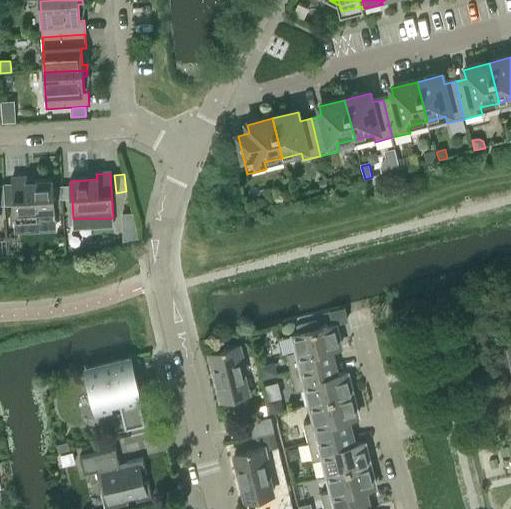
[(27,178),(13,179),(13,185),(14,207),(15,224),(17,224),(18,234),(39,233),(38,221),(55,220),(54,200),(53,188),(53,182),(27,183),(27,178)]
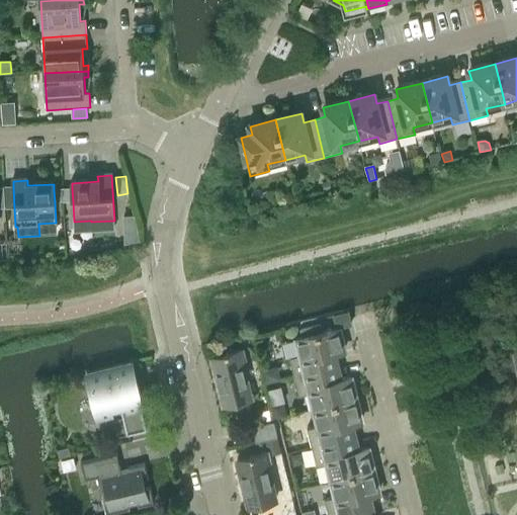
[(13,187),(4,187),(4,188),(5,208),(5,209),(14,209),(13,187)]
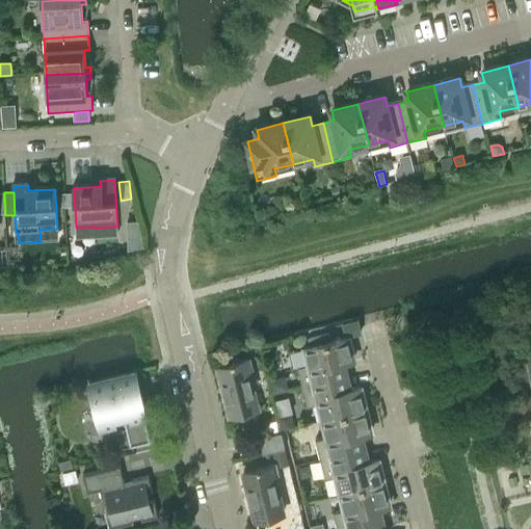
[(64,194),(55,195),(56,208),(65,207),(64,194)]
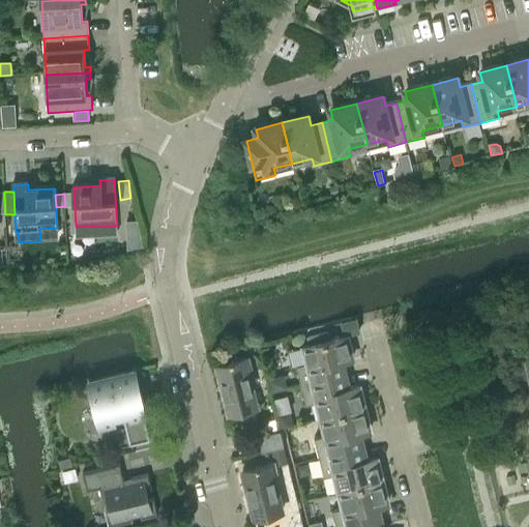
[(74,194),(64,194),(65,206),(65,207),(75,207),(74,194)]
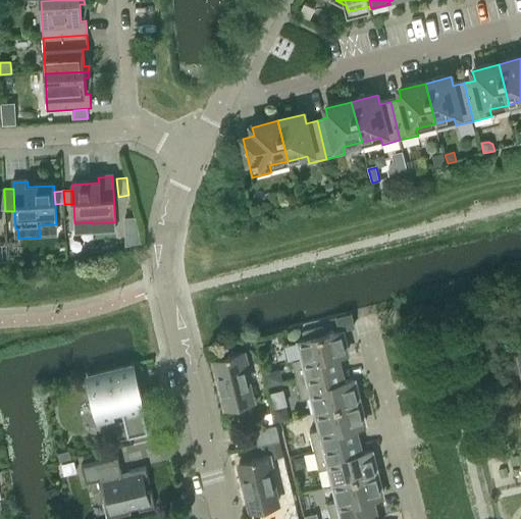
[(298,381),(339,371),(335,359),(348,356),(342,331),(325,335),(323,328),(304,333),(306,341),(300,342),(304,359),(293,362),(298,381)]
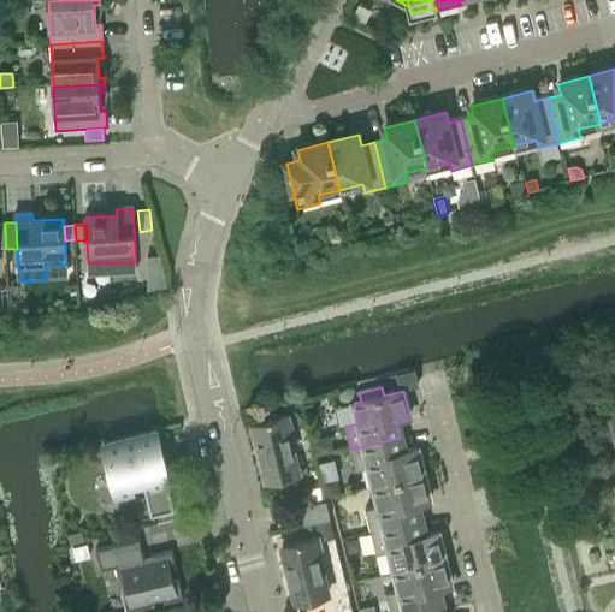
[(267,483),(299,476),(285,419),(253,426),(267,483)]
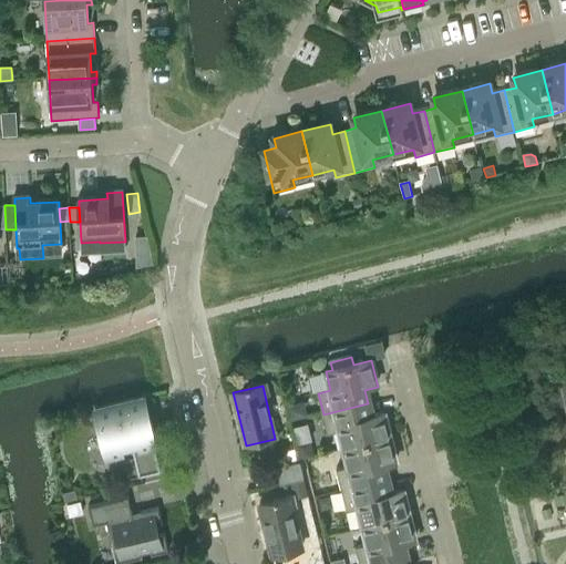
[(143,401),(98,412),(109,458),(134,451),(141,478),(161,473),(143,401)]
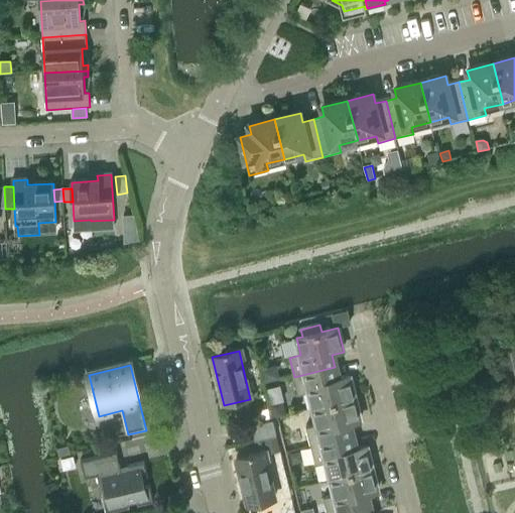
[(338,379),(335,367),(294,377),(298,396),(309,393),(313,409),(355,399),(350,376),(338,379)]
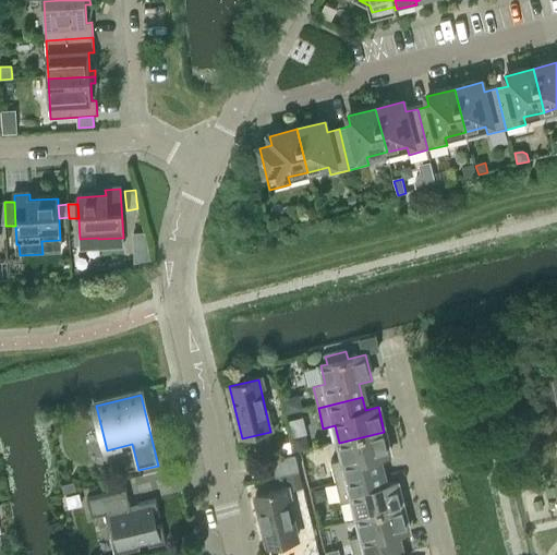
[(299,398),(285,401),(287,413),(301,410),(299,398)]
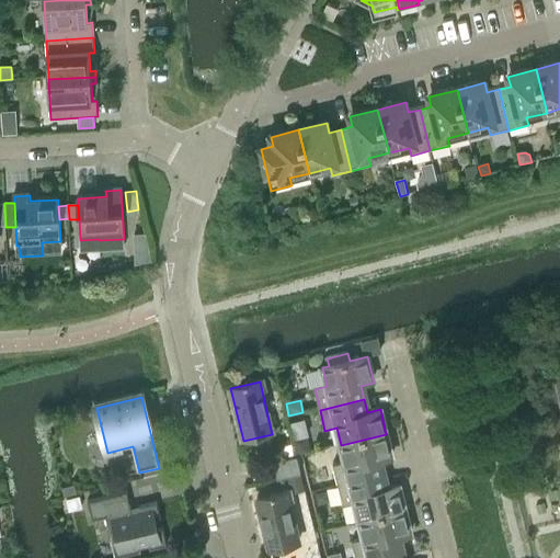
[(339,487),(383,476),(379,463),(392,459),(386,434),(341,445),(345,463),(333,466),(339,487)]
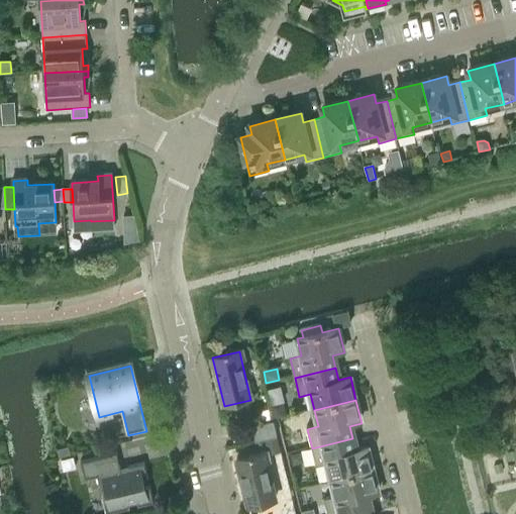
[(282,405),(273,408),(276,418),(285,416),(282,405)]
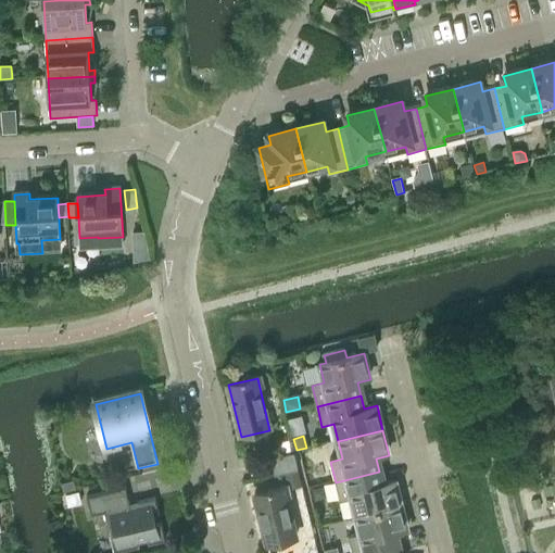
[(299,470),(294,454),(272,460),(276,476),(299,470)]
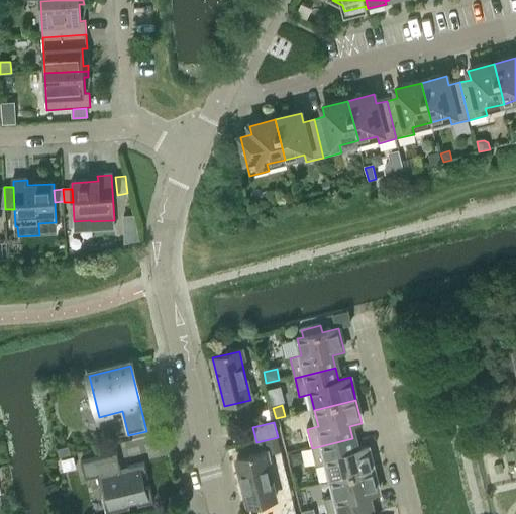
[(276,438),(267,441),(270,455),(280,453),(276,438)]
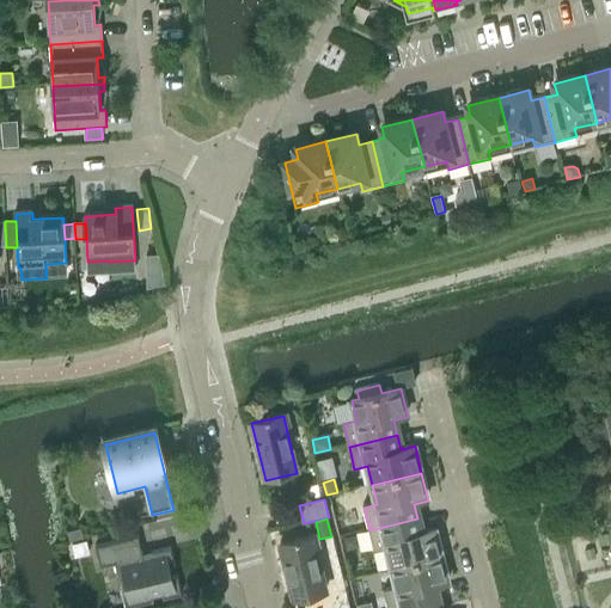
[(393,569),(443,557),(435,529),(421,533),(417,519),(370,530),(374,553),(389,550),(393,569)]
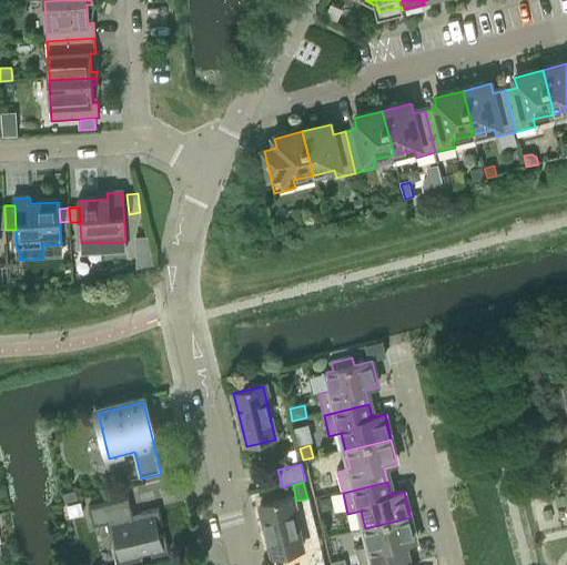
[(566,496),(556,501),(557,507),(566,504),(566,496)]
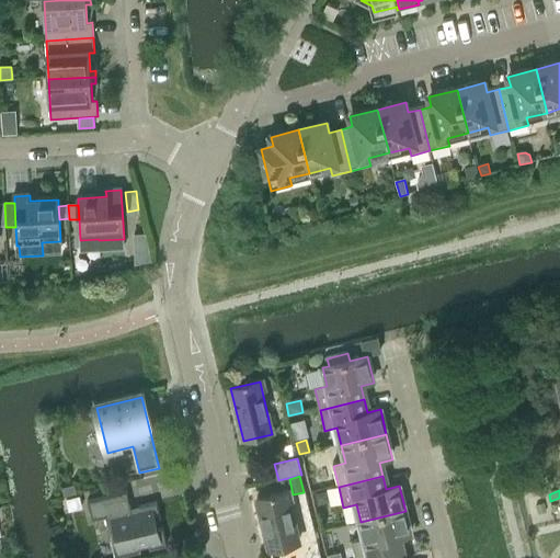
[(271,551),(299,545),(286,492),(258,499),(271,551)]
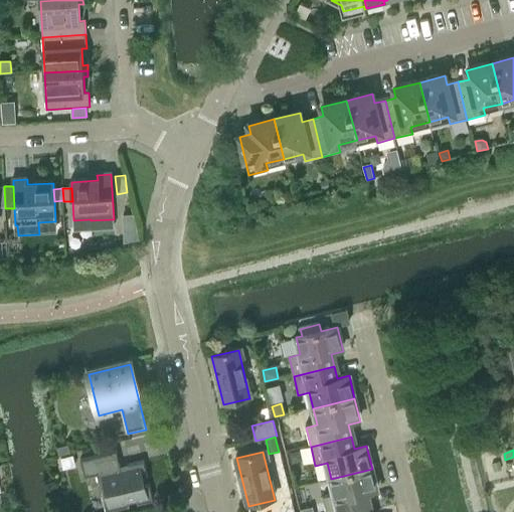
[(138,506),(154,502),(150,487),(146,487),(144,480),(148,479),(144,463),(121,469),(117,453),(80,462),(84,479),(98,476),(101,490),(105,489),(107,497),(103,498),(106,511),(116,511),(130,508),(129,505),(137,503),(138,506)]
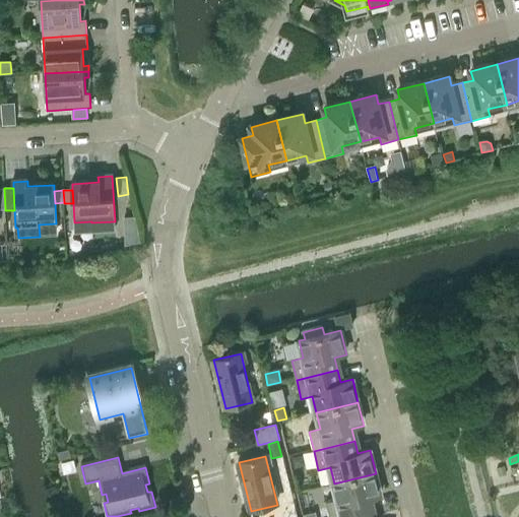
[(302,457),(294,459),(296,467),(301,466),(304,462),(302,457)]
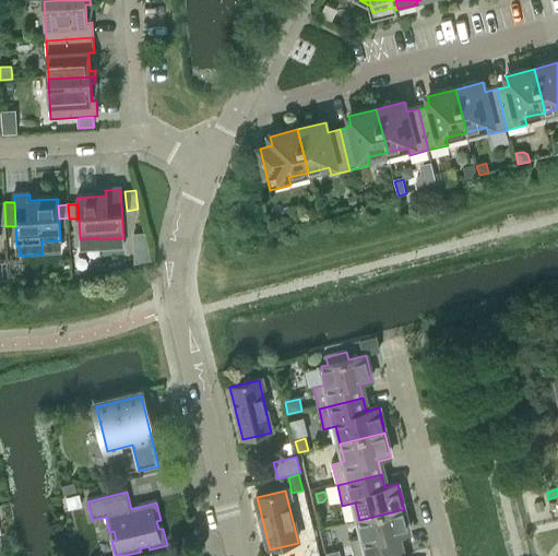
[(404,509),(359,520),(364,537),(351,541),(354,555),(384,555),(401,552),(398,537),(410,534),(404,509)]
